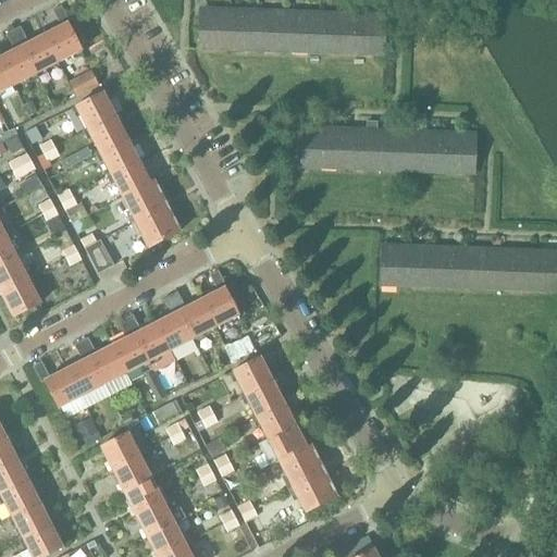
[(62,27),(45,36),(59,63),(82,51),(67,24),(70,23),(62,7),(53,11),(62,27)]
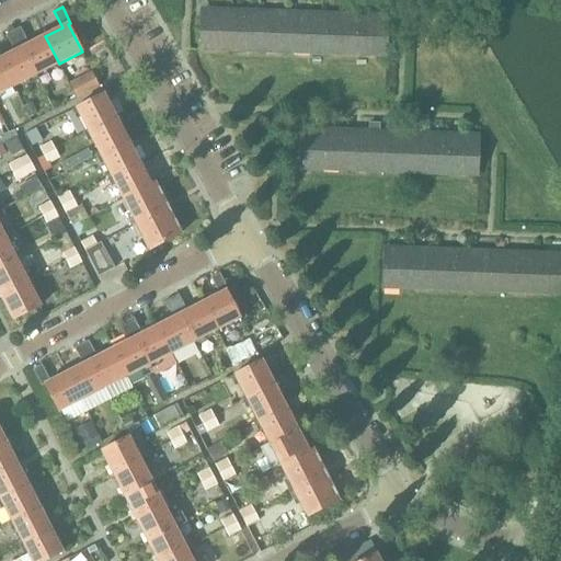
[(14,31),(36,75),(59,64),(45,36),(30,44),(21,27),(14,31)]
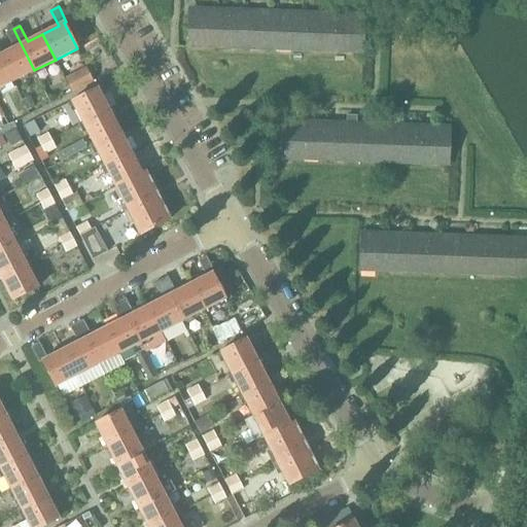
[(33,71),(34,70),(13,29),(6,33),(14,48),(0,55),(13,81),(26,75),(39,100),(43,108),(50,105),(33,71)]
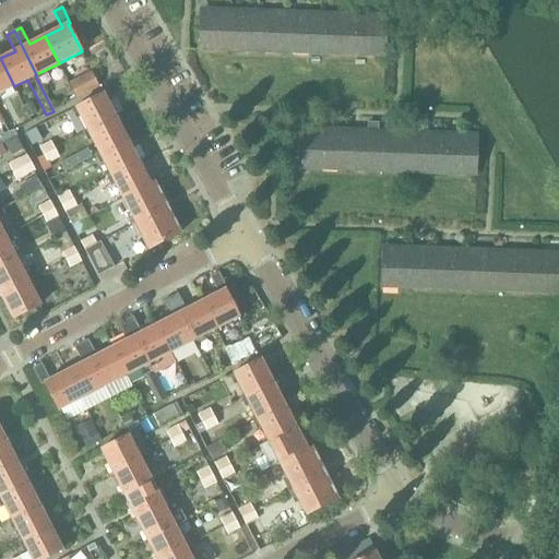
[(0,93),(14,86),(0,58),(0,93)]
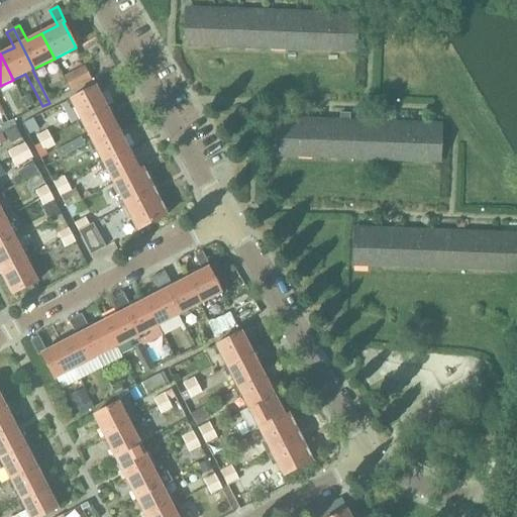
[(84,67),(62,78),(70,92),(91,81),(84,67)]
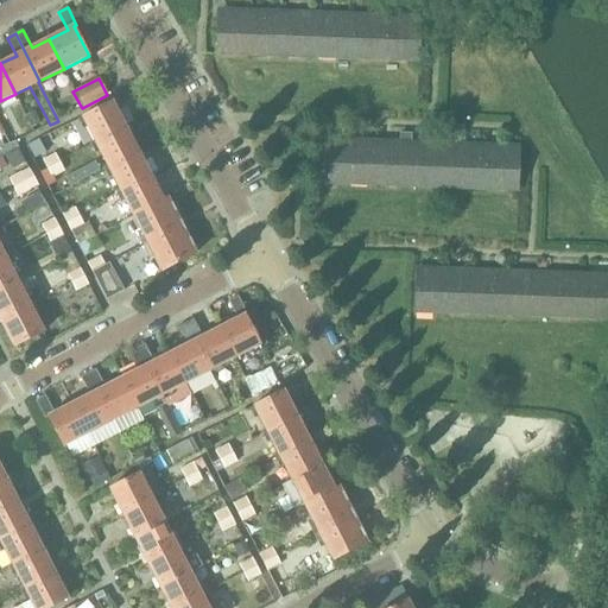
[(95,141),(125,126),(113,102),(83,118),(95,141)]
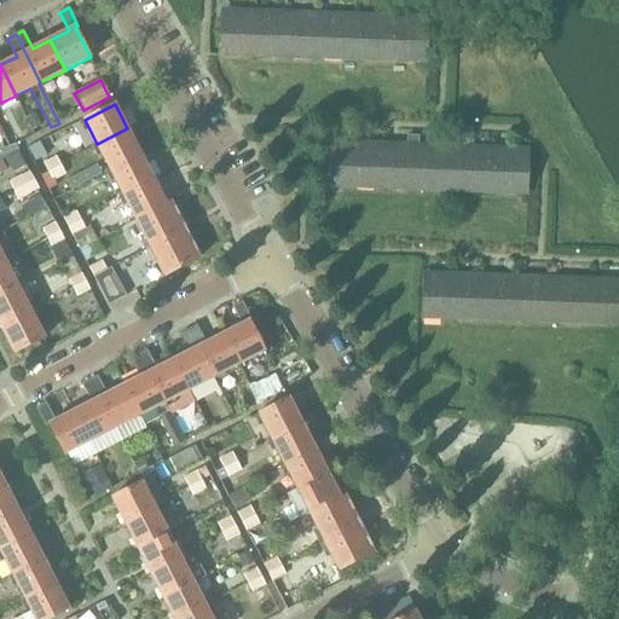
[(35,114),(25,119),(32,131),(41,126),(35,114)]
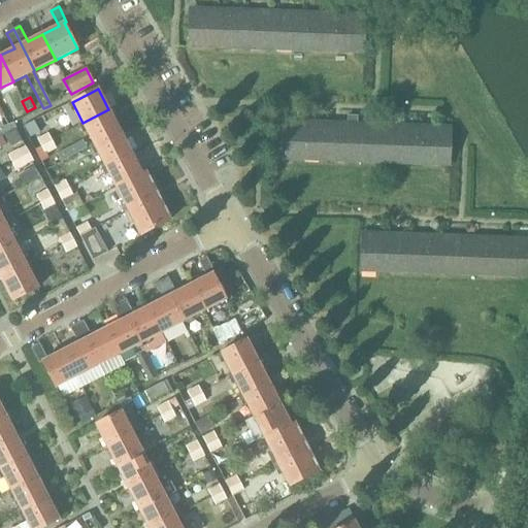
[(94,144),(120,131),(108,109),(83,123),(94,144)]
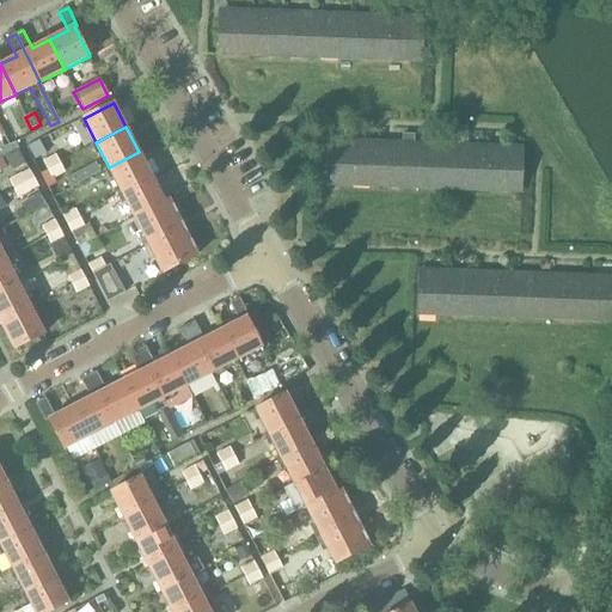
[(44,155),(41,148),(37,141),(26,147),(34,161),(44,155)]
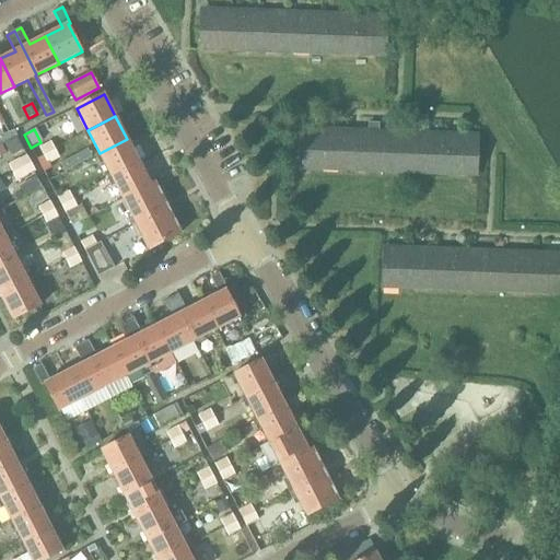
[(0,144),(16,137),(13,130),(9,133),(8,132),(3,135),(1,130),(0,130),(0,144)]
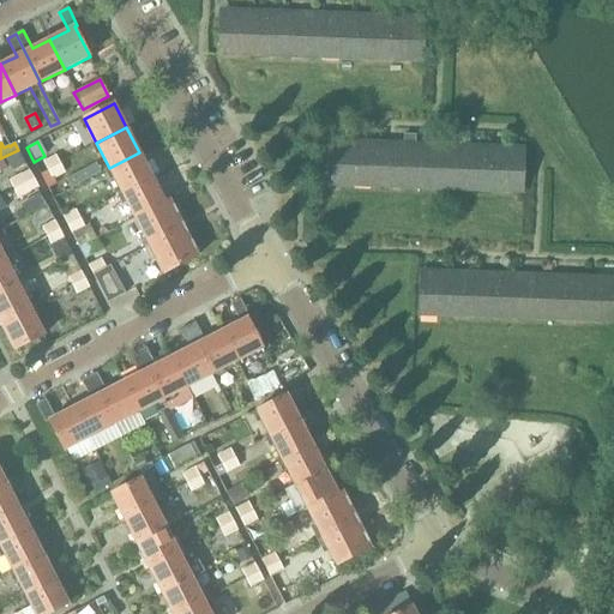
[(24,164),(18,151),(5,158),(12,172),(24,164)]
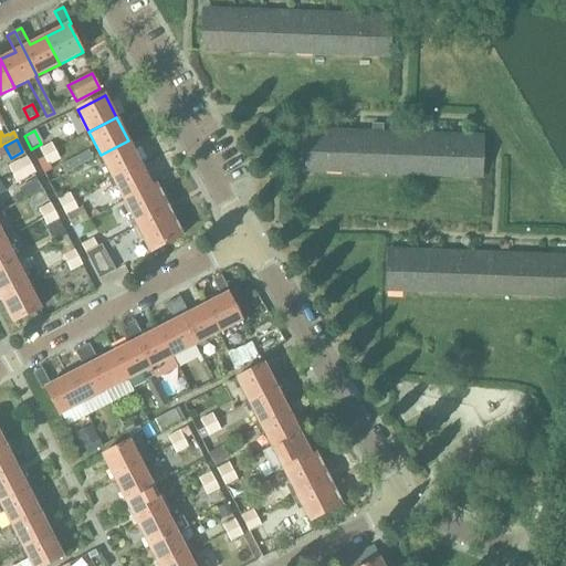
[(112,177),(139,163),(128,140),(101,155),(112,177)]
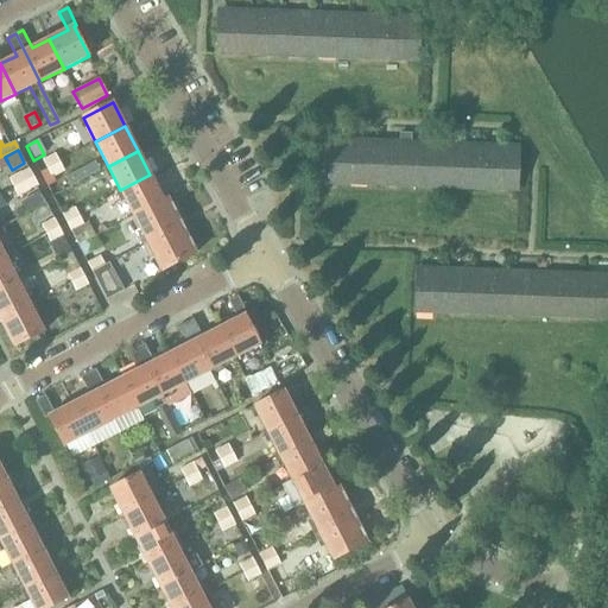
[(48,170),(59,163),(55,154),(43,160),(48,170)]
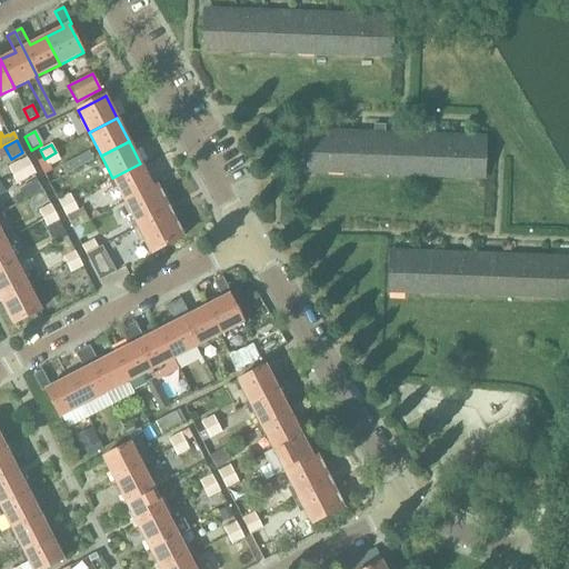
[(61,167),(66,173),(93,159),(89,151),(61,167)]
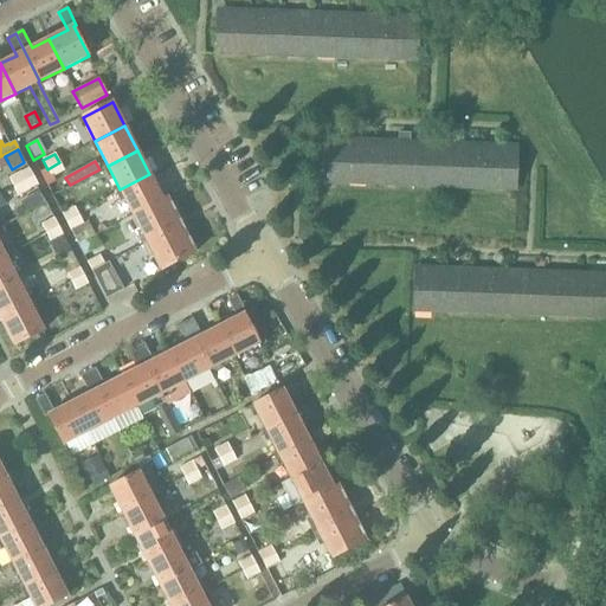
[(64,172),(59,162),(47,169),(52,178),(64,172)]
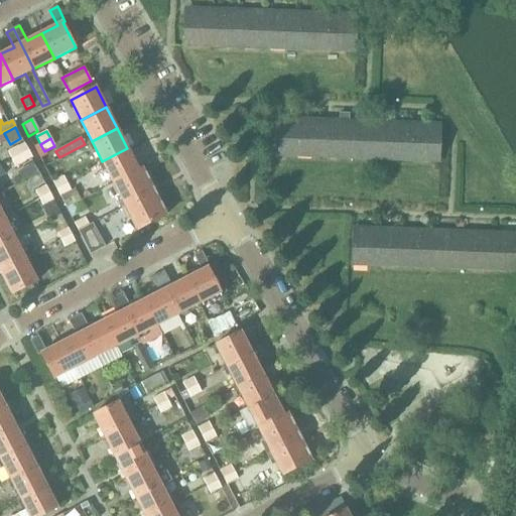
[(11,159),(27,151),(23,144),(7,151),(11,159)]
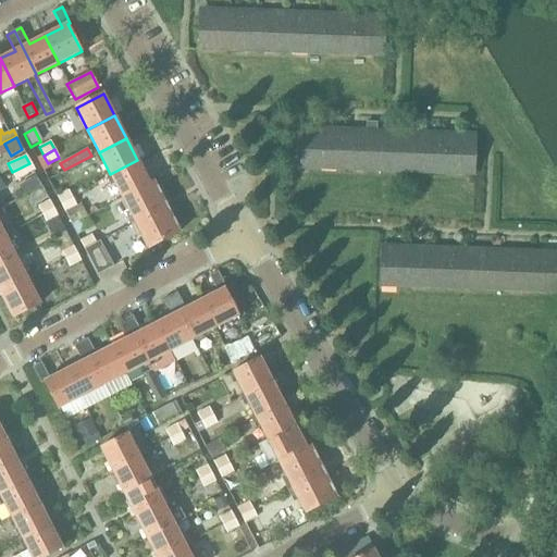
[(122,197),(149,183),(137,160),(110,174),(122,197)]
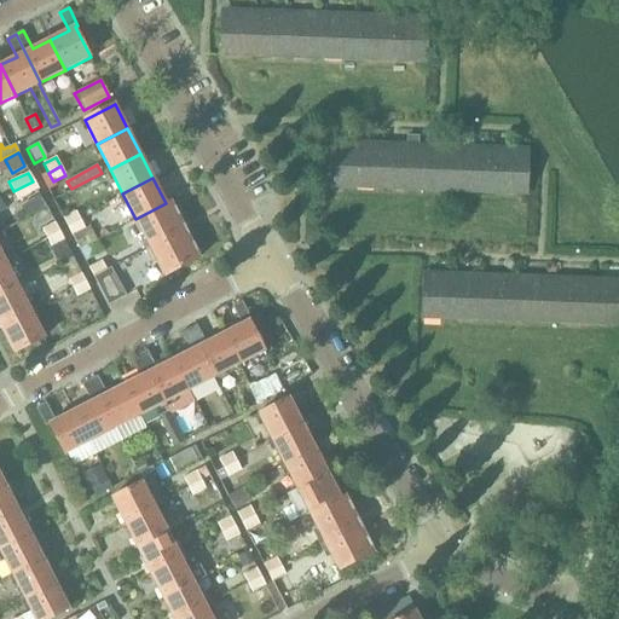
[(38,191),(33,181),(13,191),(18,201),(30,195),(38,191)]
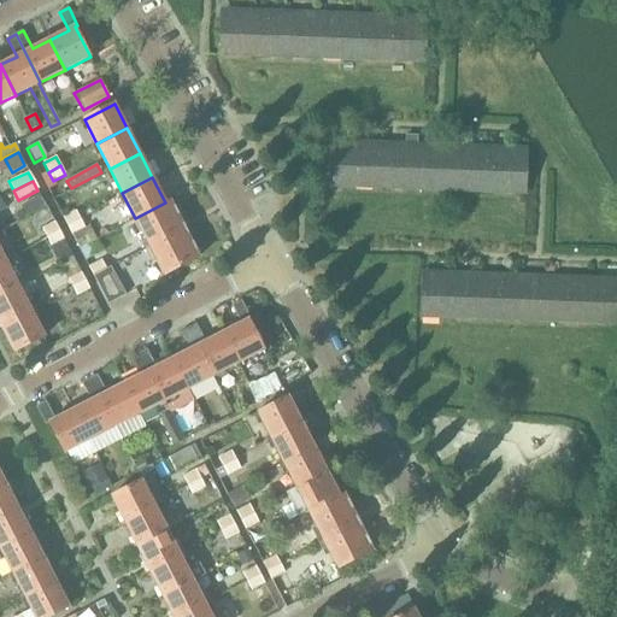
[(40,198),(22,207),(27,217),(46,207),(40,198)]
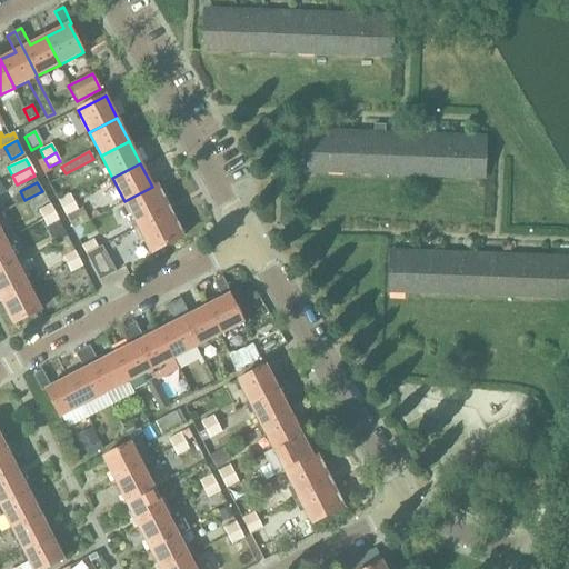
[(138,227),(170,210),(157,185),(152,187),(125,201),(138,227)]
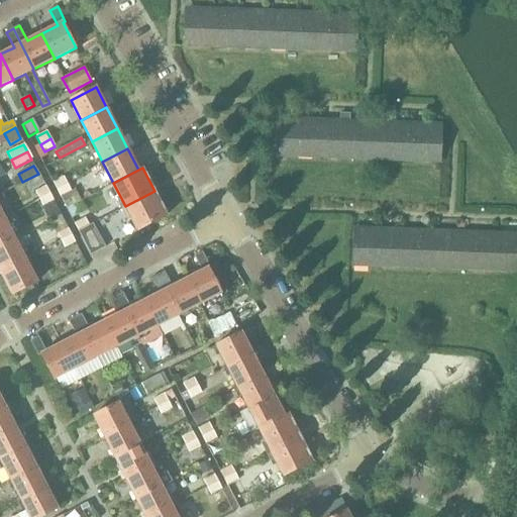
[(57,190),(67,185),(63,177),(53,182),(57,190)]
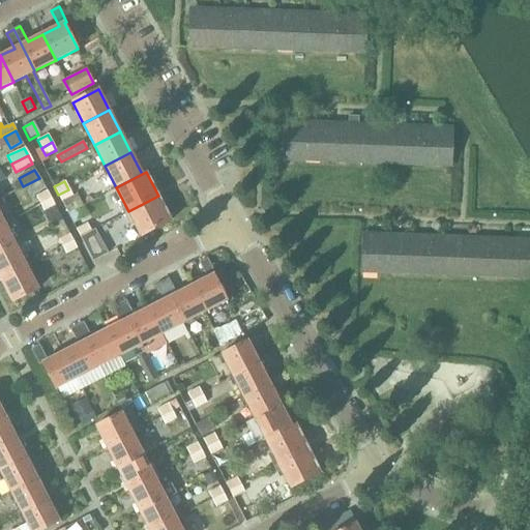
[(72,197),(68,189),(58,195),(62,203),(72,197)]
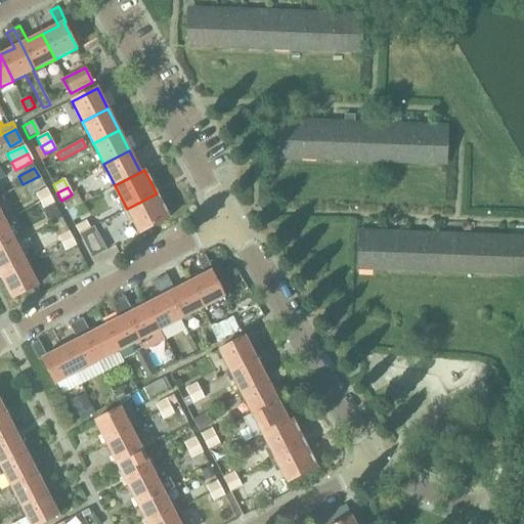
[(39,202),(50,195),(46,188),(35,193),(39,202)]
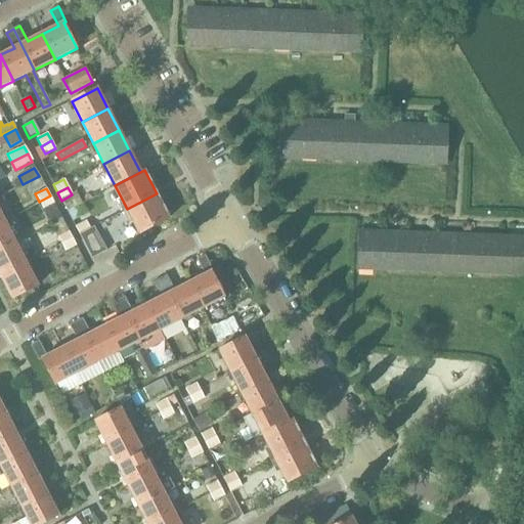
[(169,218),(157,193),(127,209),(139,233),(169,218)]
